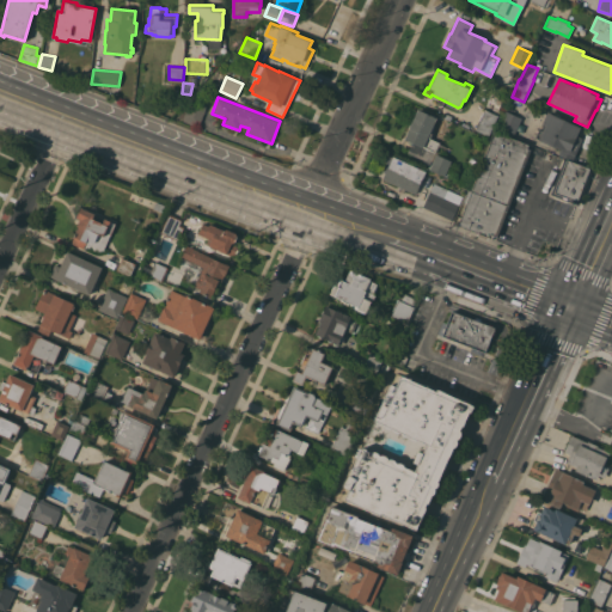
[(183,120),(184,120),(179,117),(183,109),(188,111),(191,101),(207,106),(199,127),(183,120)]
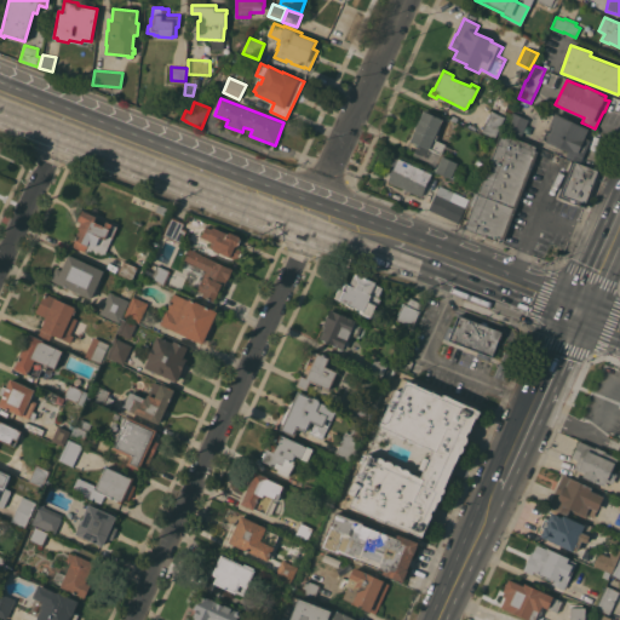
[(435,168),(429,166),(430,162),(412,155),(417,143),(411,141),(415,130),(414,128),(418,120),(419,121),(424,110),(443,119),(443,120),(454,125),(435,168)]
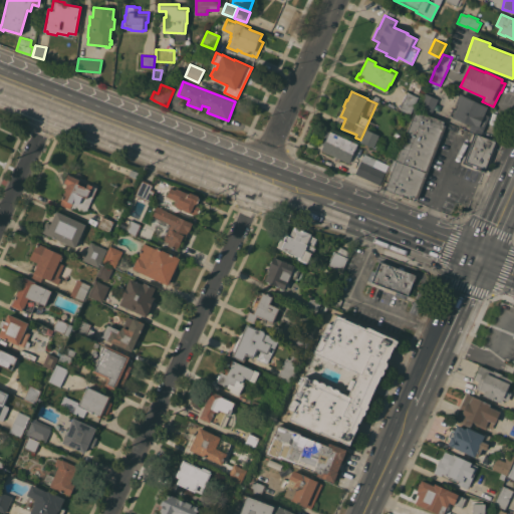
[(411,113),(400,109),(407,92),(419,96),(411,113)]
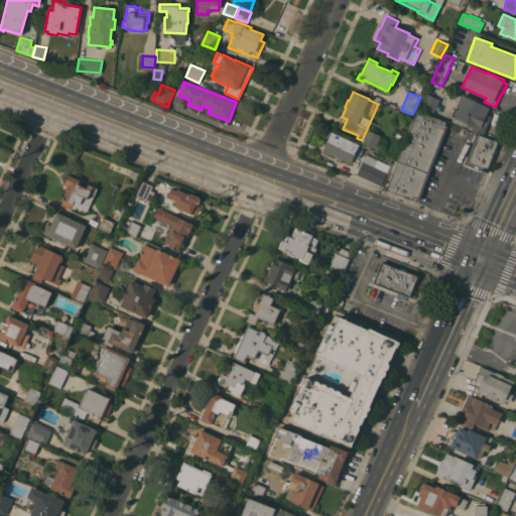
[(432,116),(419,110),(427,94),(440,100),(432,116)]
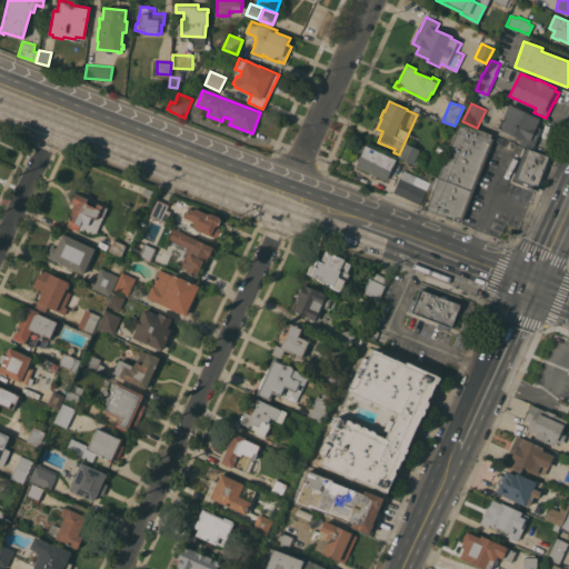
[(532,150),(519,143),(521,139),(501,129),(499,127),(502,120),(505,121),(507,116),(505,115),(509,105),(540,118),(537,126),(542,128),(532,150)]
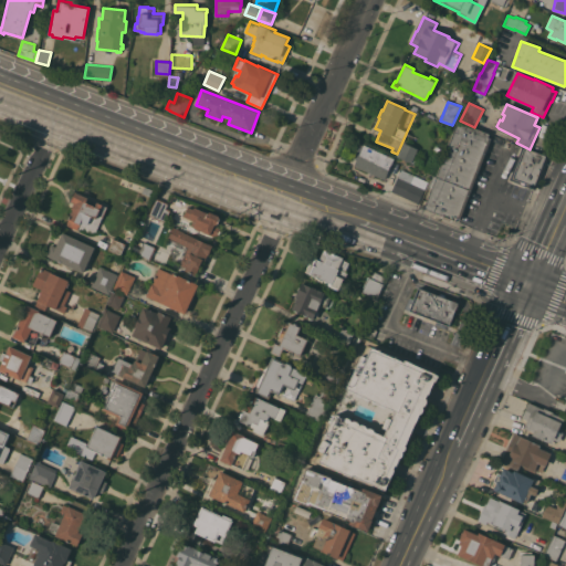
[(431,189),(428,188),(433,176),(436,176),(437,175),(435,174),(444,153),(444,154),(458,122),(493,135),(460,219),(457,217),(456,221),(423,208),(431,189)]
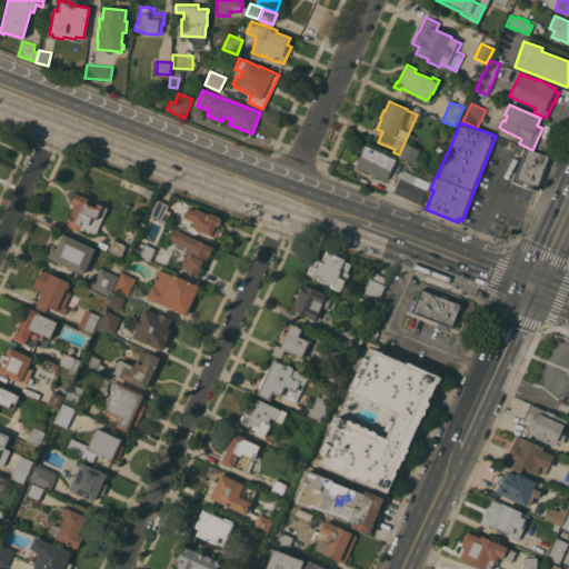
[(356,166),(359,160),(352,157),(360,142),(396,159),(387,180),(356,166)]
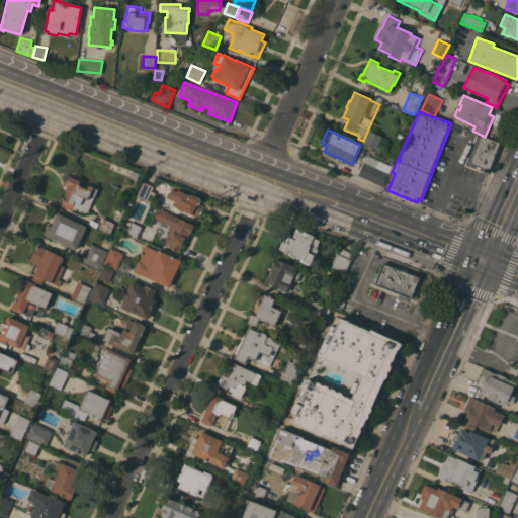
[(382,136),(376,149),(363,143),(364,142),(363,142),(364,139),(365,140),(369,130),(382,136)]
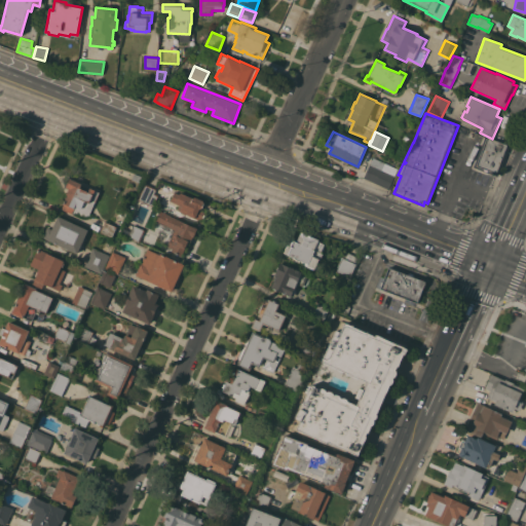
[(473,168),(485,138),(508,146),(495,177),(473,168)]
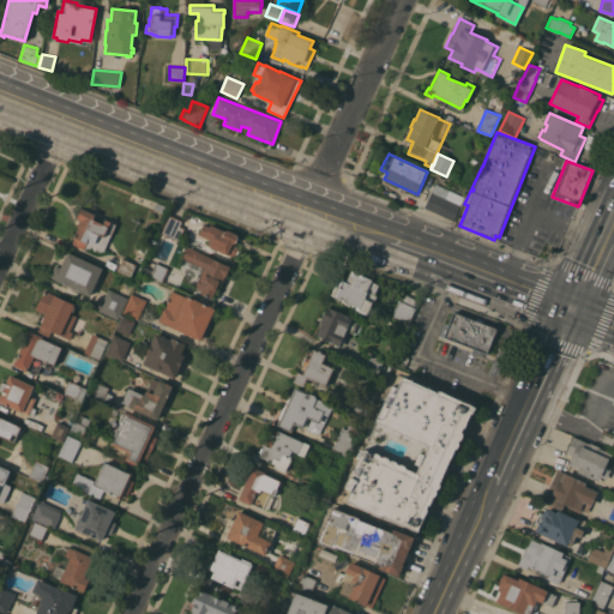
[(435,184),(464,197),(453,221),(425,208),(435,184)]
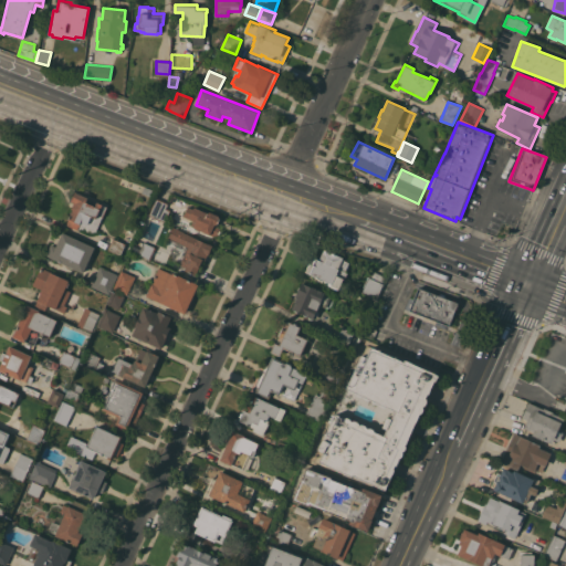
[(153,189),(152,195),(150,194),(150,196),(143,192),(145,186),(153,189)]
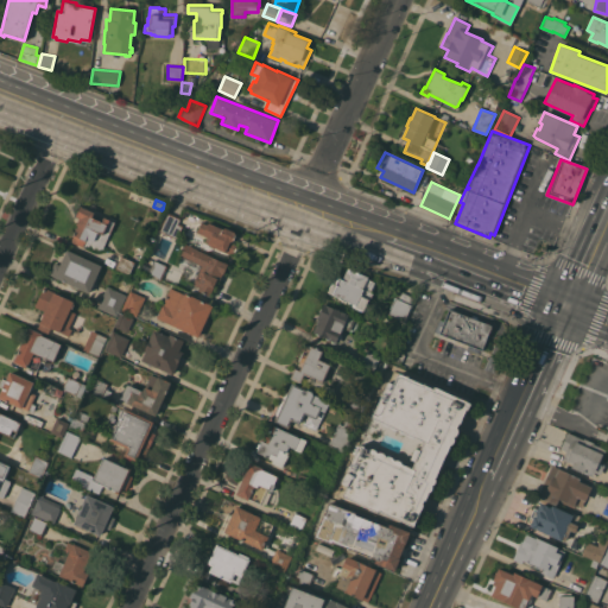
[(101,253),(84,245),(83,247),(71,241),(78,225),(77,225),(80,217),(76,216),(81,206),(95,211),(93,217),(102,221),(105,216),(115,222),(101,253)]
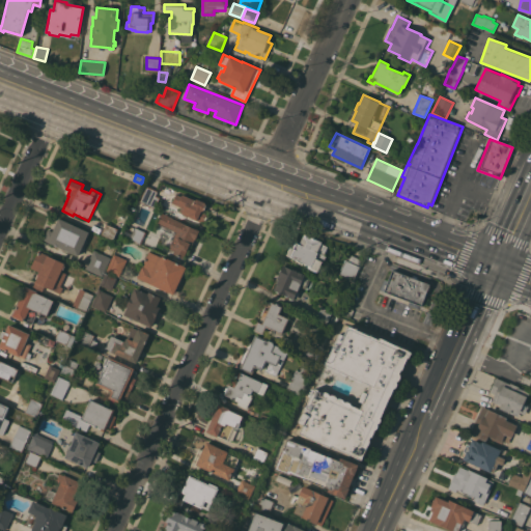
[(155,207),(140,201),(147,185),(158,190),(156,194),(160,196),(155,207)]
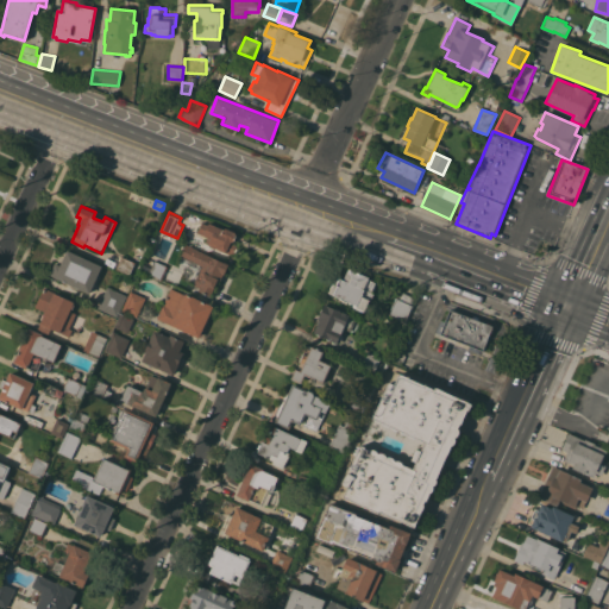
[(202,223),(208,225),(209,223),(224,228),(226,228),(236,232),(237,236),(233,243),(238,244),(233,256),(208,244),(209,243),(206,242),(207,238),(203,236),(198,232),(202,223)]
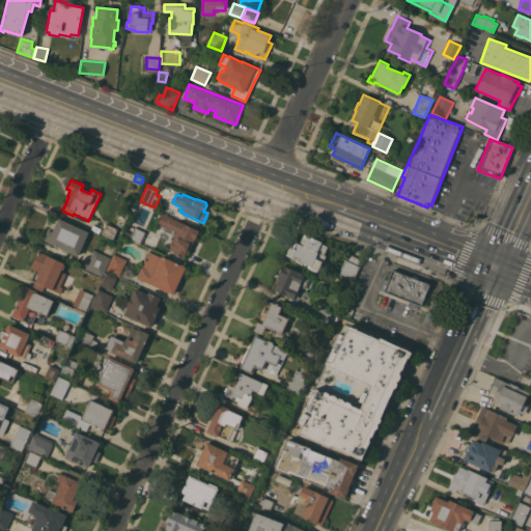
[(162,212),(172,217),(172,218),(199,230),(199,231),(198,235),(197,235),(195,240),(195,239),(193,244),(190,243),(190,244),(191,244),(189,248),(188,247),(184,258),(167,251),(172,240),(176,230),(174,229),(173,230),(168,227),(167,228),(157,223),(162,212)]
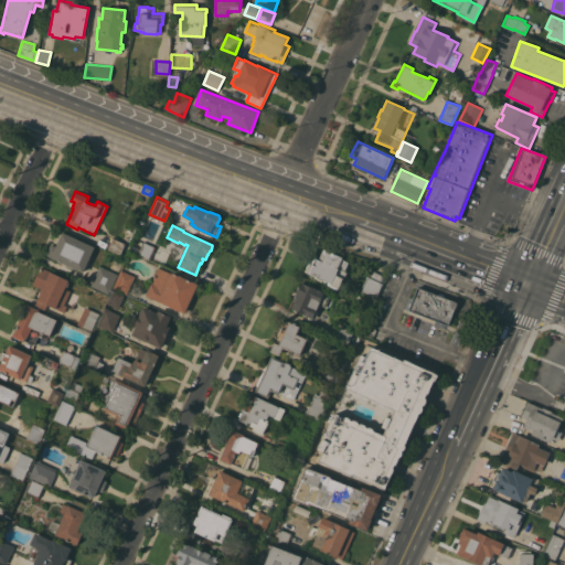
[(97,246),(85,270),(81,273),(68,268),(49,257),(50,256),(45,254),(51,244),(54,245),(61,232),(65,231),(97,246)]
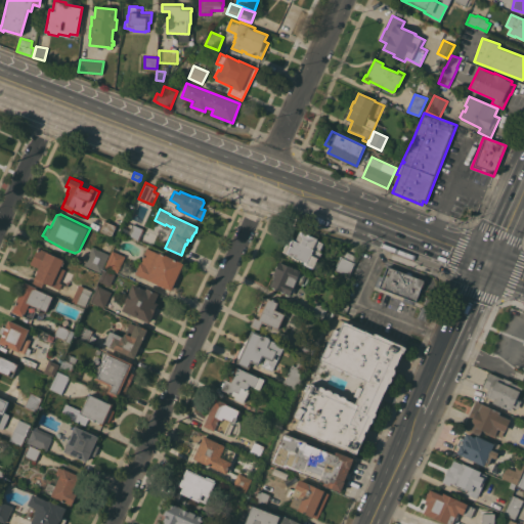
[(105,220),(117,225),(112,235),(100,230),(105,220)]
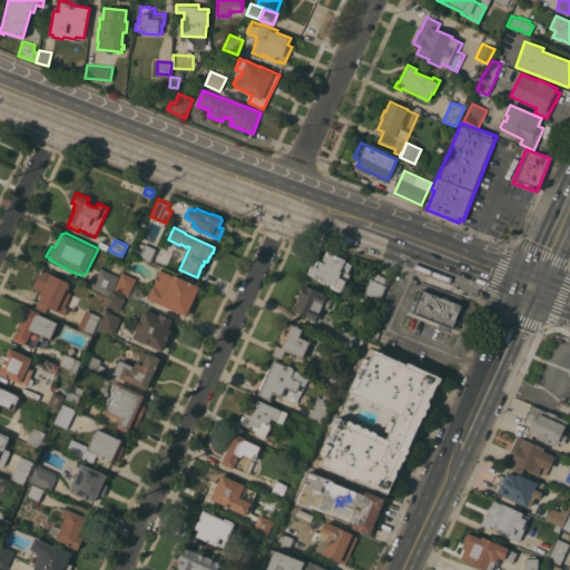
[(157,249),(151,262),(139,256),(145,243),(157,249)]
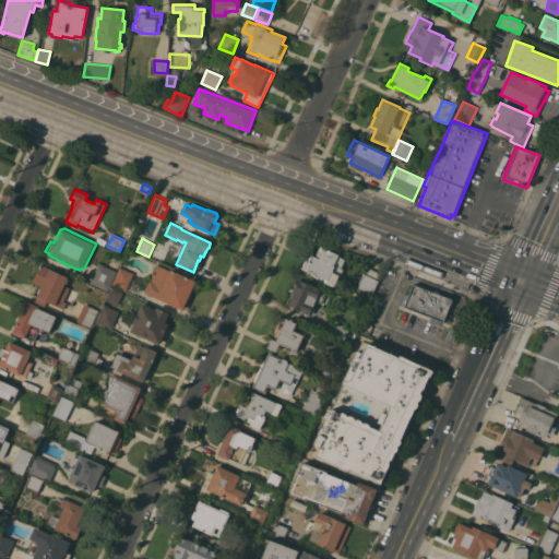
[(340,254),(339,256),(345,259),(341,269),(343,270),(340,276),(339,275),(334,286),(326,282),(328,280),(320,276),(319,277),(314,275),(314,274),(301,269),(306,260),(310,261),(312,256),(316,257),(321,246),(340,254)]
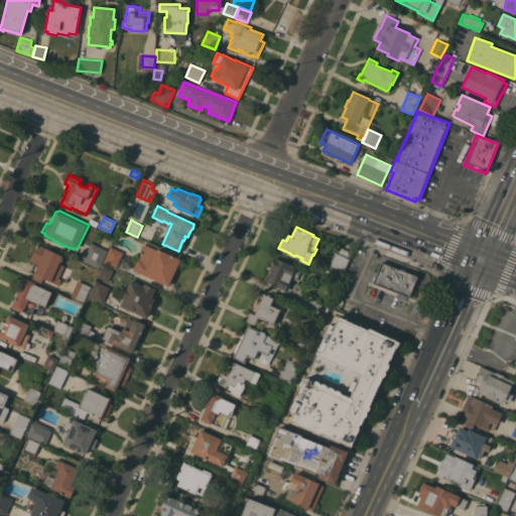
[(83,261),(91,243),(98,246),(102,239),(109,242),(106,249),(108,250),(99,268),(83,261)]
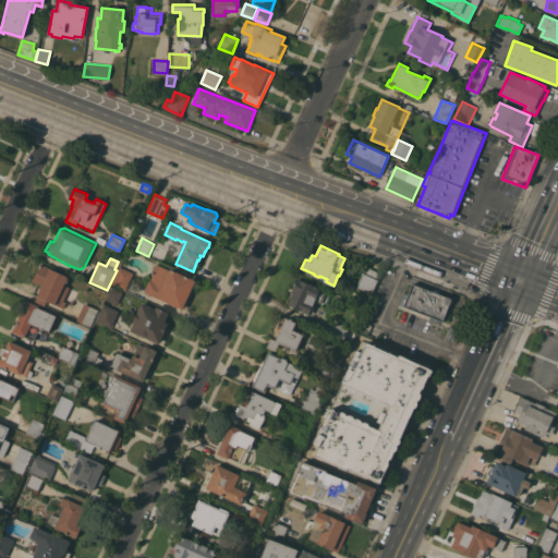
[(63,301),(67,302),(63,308),(47,301),(44,306),(34,302),(37,295),(37,296),(38,292),(37,292),(39,288),(40,288),(41,286),(32,281),(40,263),(68,277),(68,278),(69,279),(67,282),(65,282),(64,284),(70,287),(63,301)]
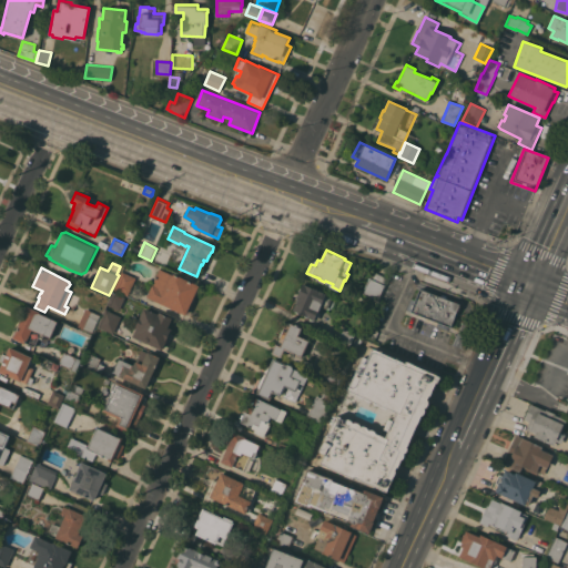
[(160,269),(173,275),(174,273),(199,285),(185,315),(168,306),(168,307),(160,304),(160,303),(146,296),(160,269)]
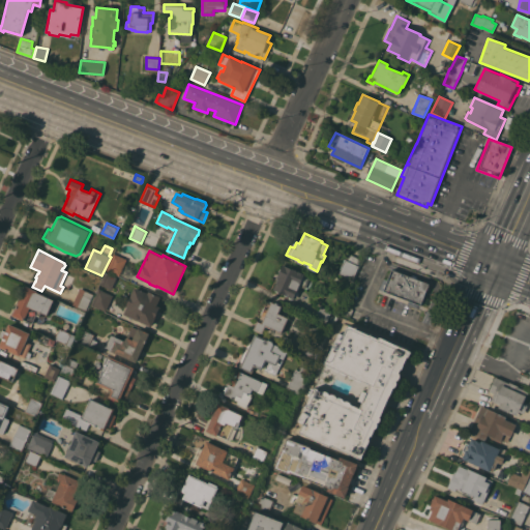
[(119,275),(107,270),(115,254),(126,259),(119,275)]
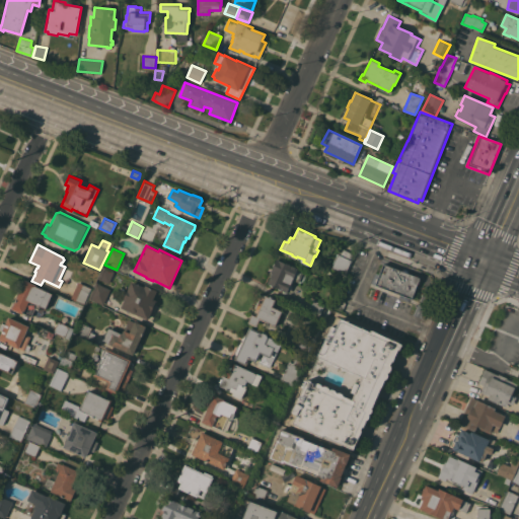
[(353,253),(351,260),(352,260),(352,261),(351,261),(345,274),(331,268),(338,253),(341,254),(344,249),(353,253)]
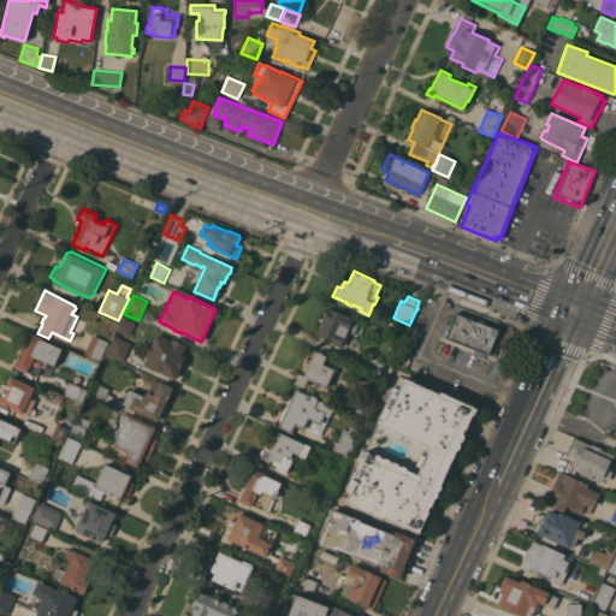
[(354,318),(353,320),(360,323),(355,335),(348,331),(345,337),(348,341),(345,344),(342,344),(341,347),(318,337),(323,326),(321,325),(329,307),(354,318)]
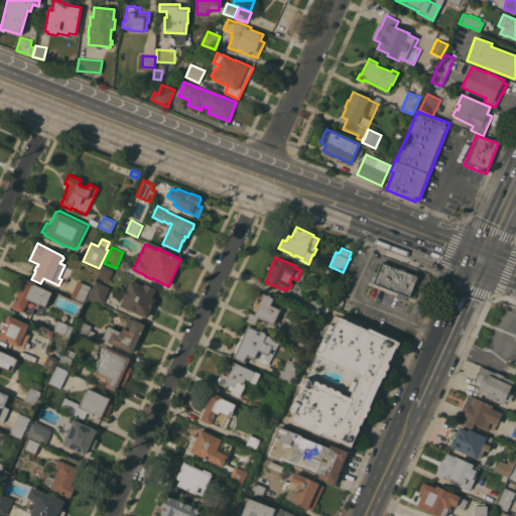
[(381,262),(416,276),(408,296),(373,282),(381,262)]
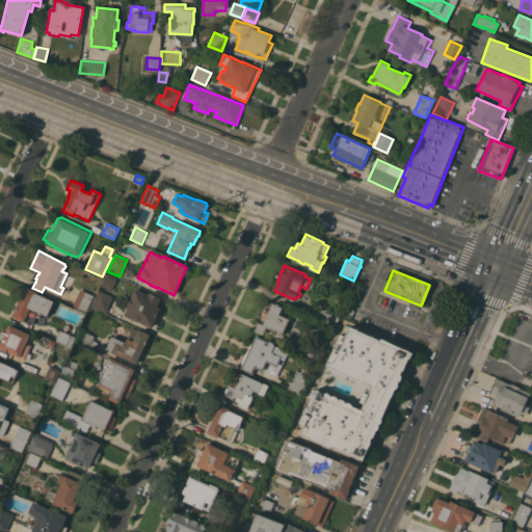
[(105,273),(116,278),(111,290),(100,285),(105,273)]
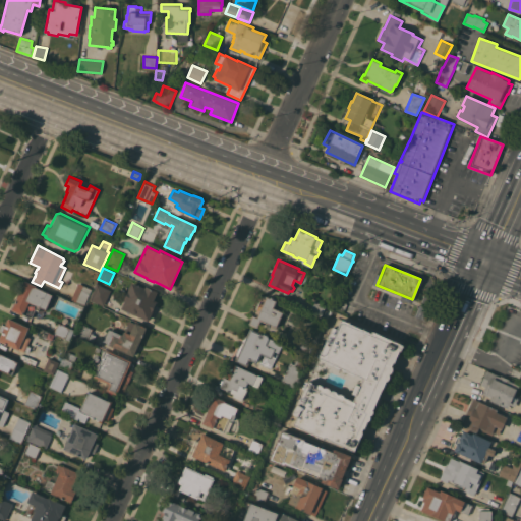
[(25,281),(37,286),(37,287),(53,294),(46,309),(41,306),(39,311),(36,309),(32,317),(23,313),(23,314),(12,309),(25,281)]
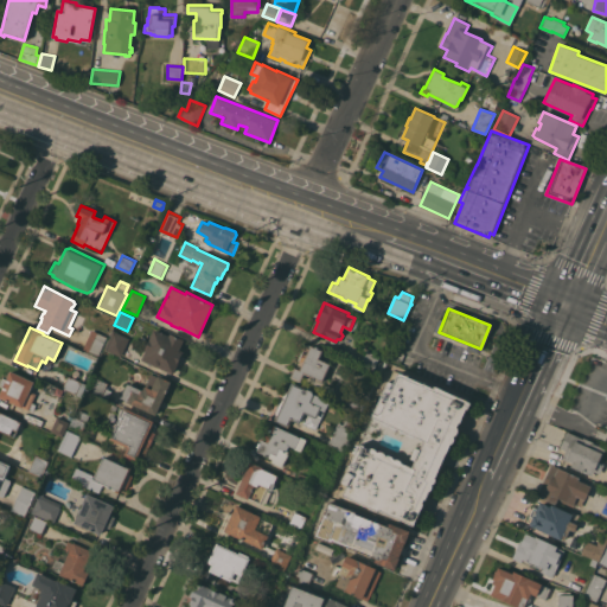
[(142,359),(146,350),(145,349),(154,328),(170,336),(171,333),(184,339),(179,350),(183,352),(178,363),(173,374),(142,359)]
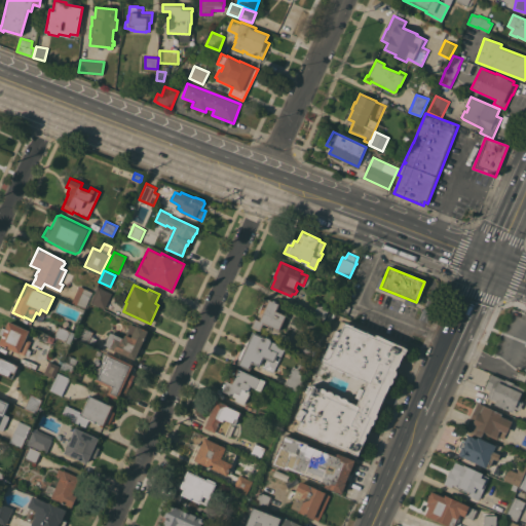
[(79,286),(92,292),(85,308),(72,302),(79,286)]
